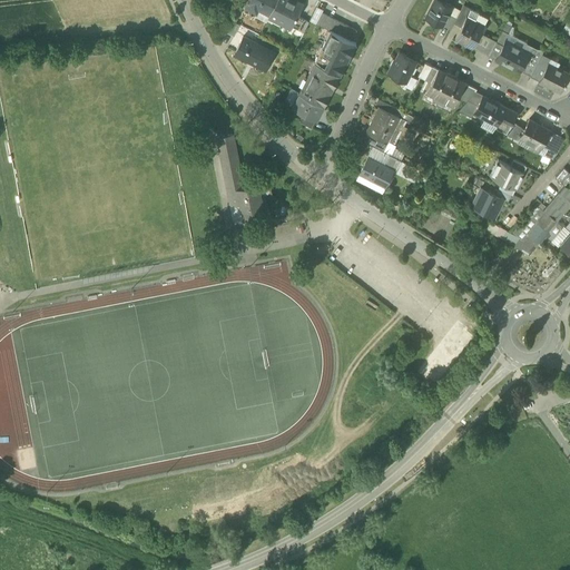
[(258,9),(271,15),(277,0),(249,0),(246,8),(256,12),(258,9)]
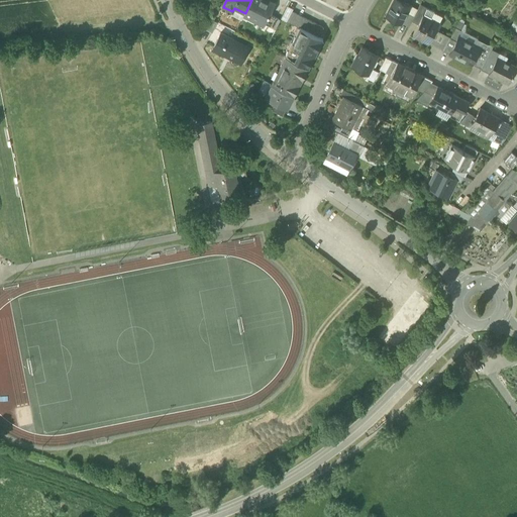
[(266,0),(251,0),(245,13),(244,15),(265,25),(265,24),(270,15),(275,4),(266,0)]
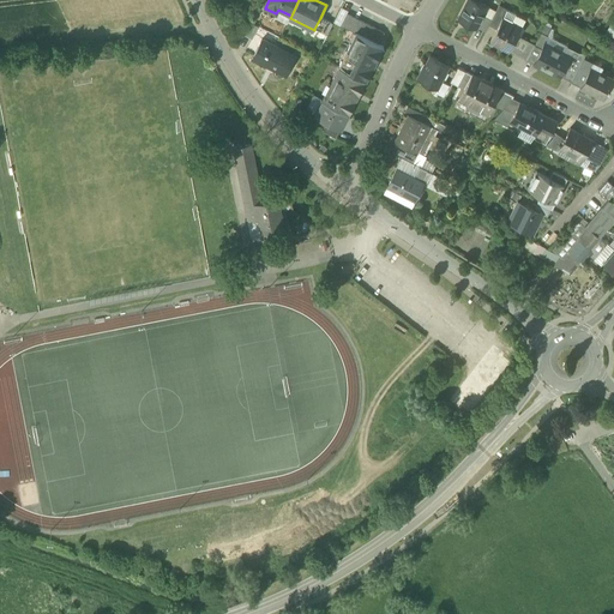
[(475,0),(467,0),(458,18),(476,28),(477,26),(483,16),(488,6),(475,0)]
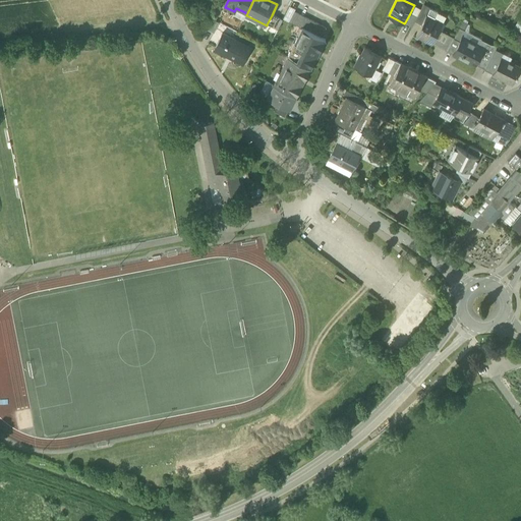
[(302,29),(305,30),(309,19),(294,11),(288,22),(301,29),(302,29)]
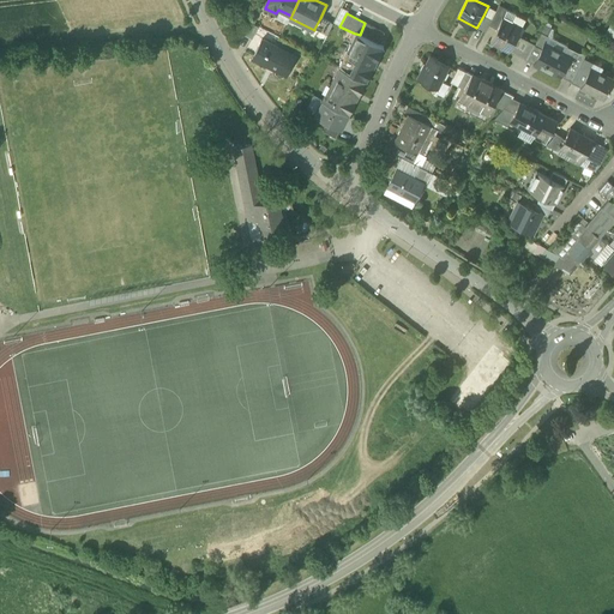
[(495,13),(492,20),(489,25),(497,30),(500,22),(501,22),(504,18),(504,17),(495,13)]
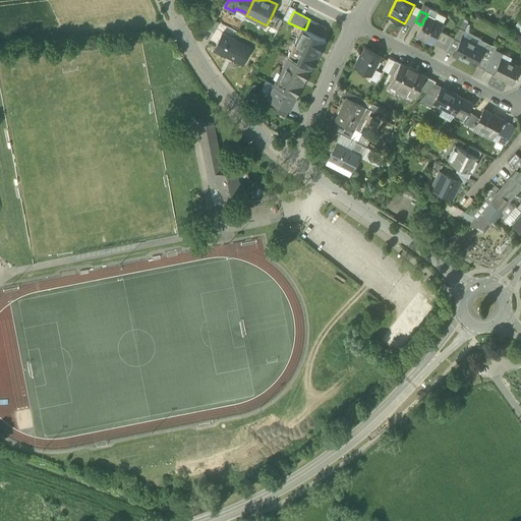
[(412,26),(415,21),(417,17),(410,13),(405,22),(412,26)]
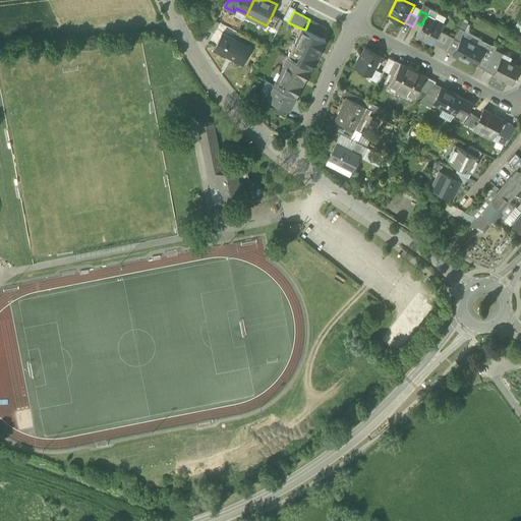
[(267,24),(278,30),(283,20),(272,15),(267,24)]
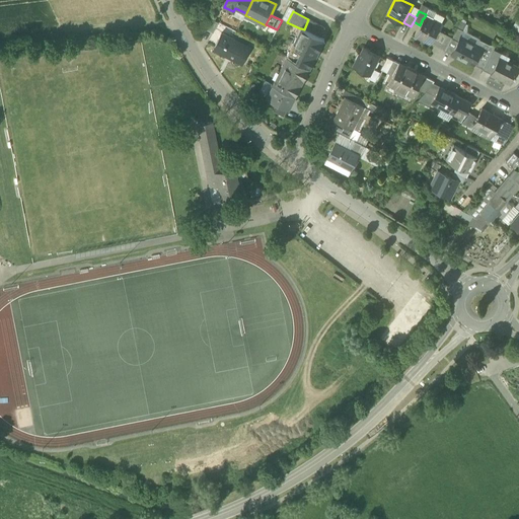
[(415,34),(431,44),(438,29),(441,23),(433,19),(431,22),(424,18),(423,18),(420,25),(415,34)]
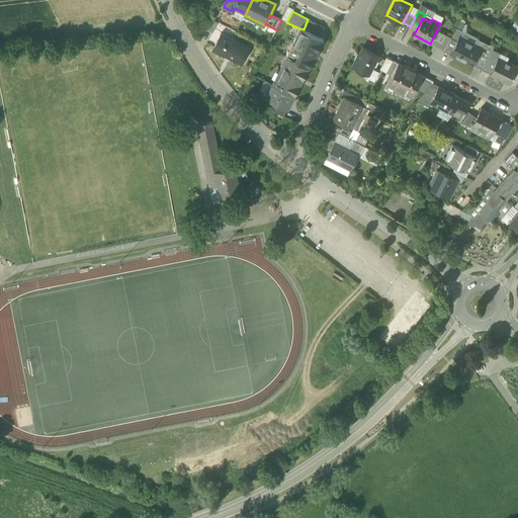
[(205,29),(212,32),(218,22),(211,19),(205,29)]
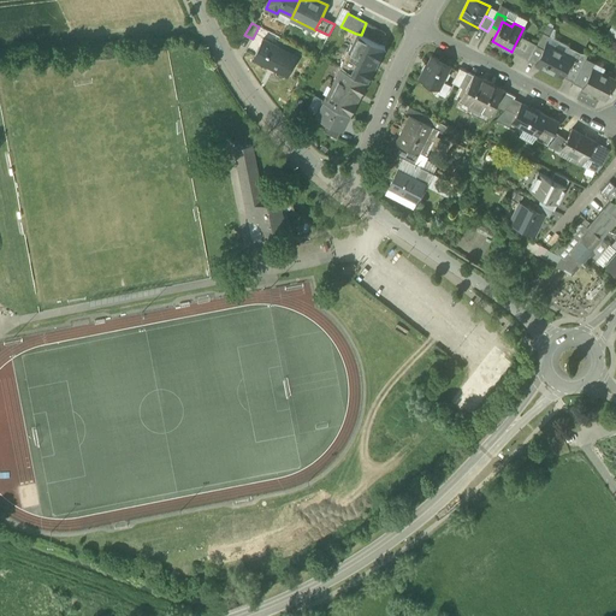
[(386,34),(366,23),(361,35),(380,45),(386,34)]
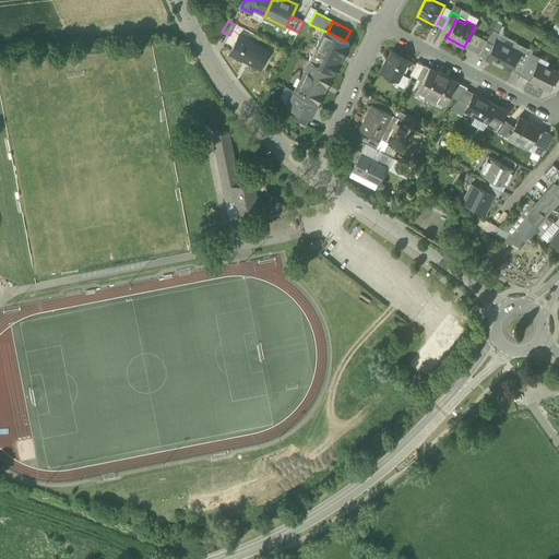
[(487,40),(486,43),(492,46),(496,39),(497,39),(500,34),(492,30),(487,40)]
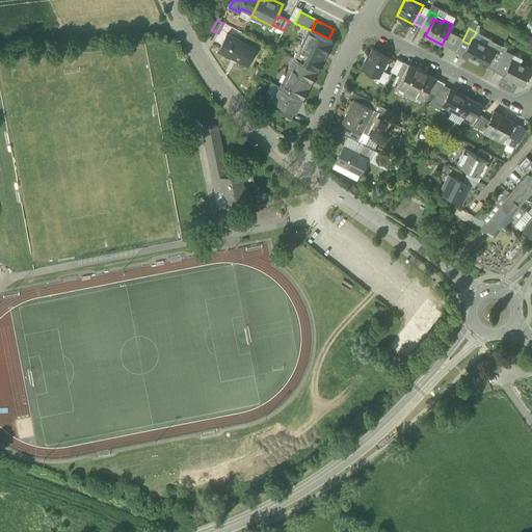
[(308,29),(294,58),(317,70),(331,41),(328,38),(312,30),(309,29),(308,29)]
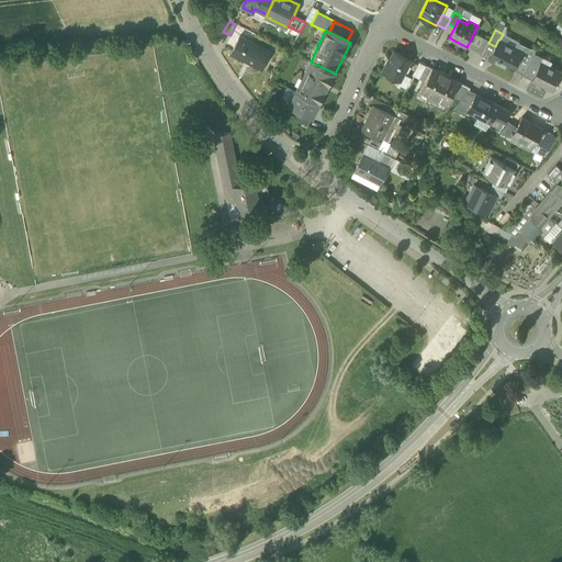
[(467,47),(483,55),(489,43),(490,41),(474,32),(467,47)]
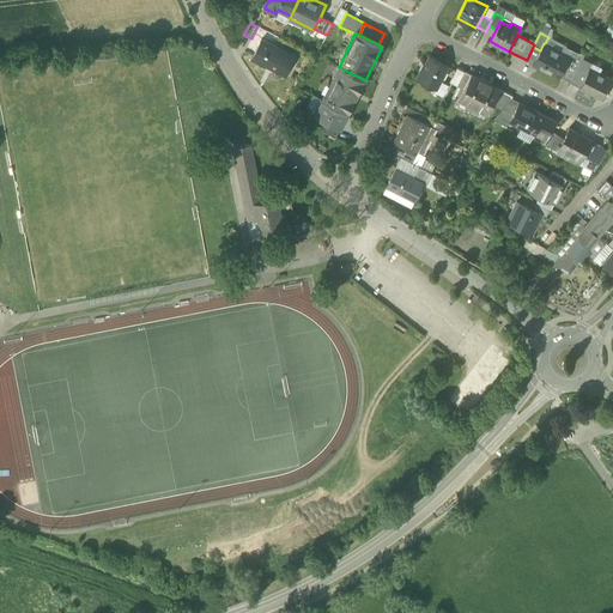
[(268,66),(286,76),(296,56),(261,40),(253,55),(269,64),(268,66)]
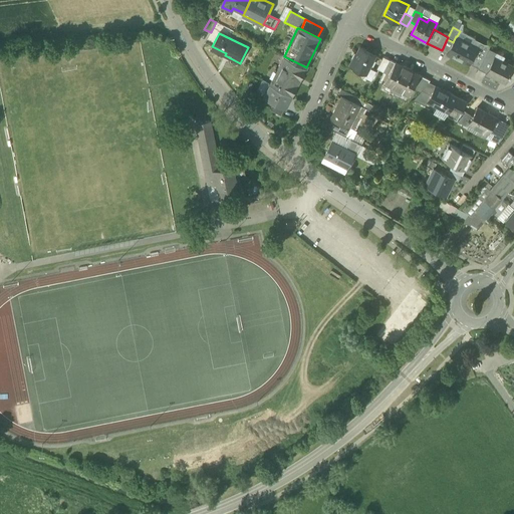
[(447,53),(469,64),(474,54),(472,53),(476,46),(475,45),(474,45),(457,36),(456,36),(453,42),(447,53)]
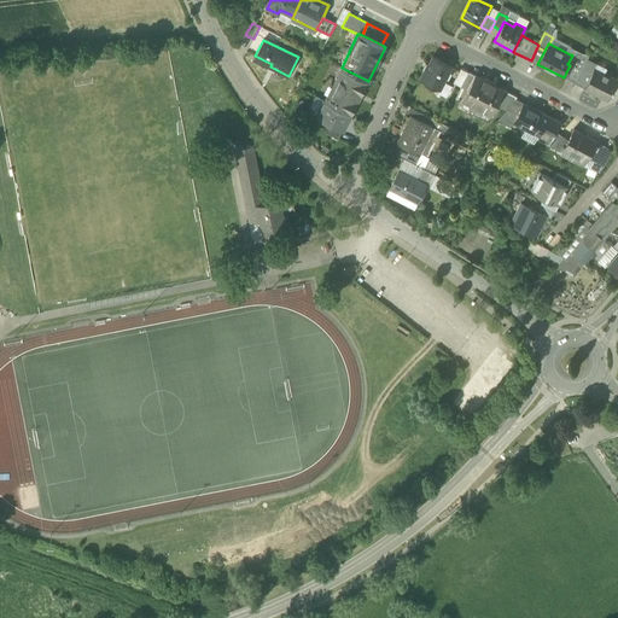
[(537,64),(544,51),(537,47),(531,60),(537,64)]
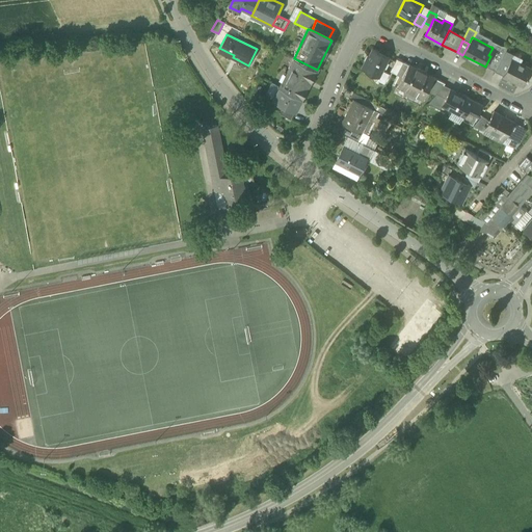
[(491,47),(493,48),(494,49),(490,56),(485,67),(496,71),(506,51),(507,48),(493,41),(490,47),(491,47)]
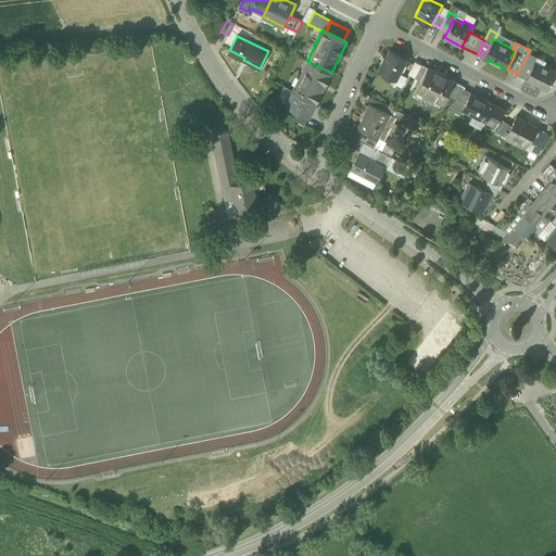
[(378,71),(395,79),(406,60),(390,51),(387,58),(384,58),(378,71)]
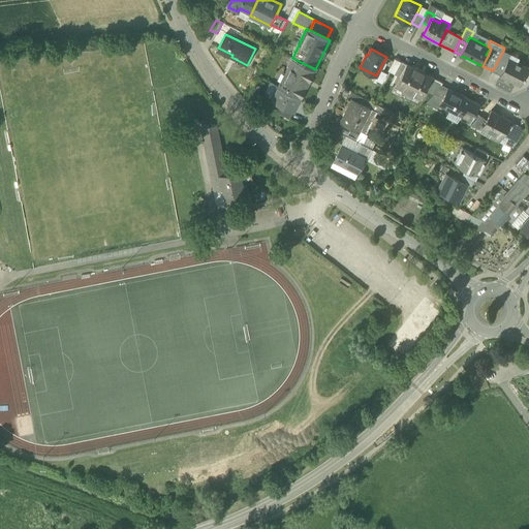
[(506,53),(503,51),(493,70),(501,75),(508,60),(503,57),(505,55),(506,53)]
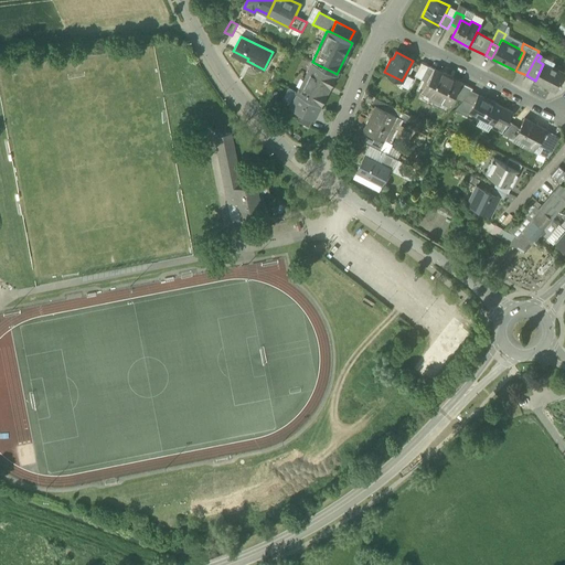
[(535,81),(555,91),(560,83),(564,73),(552,67),(554,63),(545,59),(543,64),(535,81)]
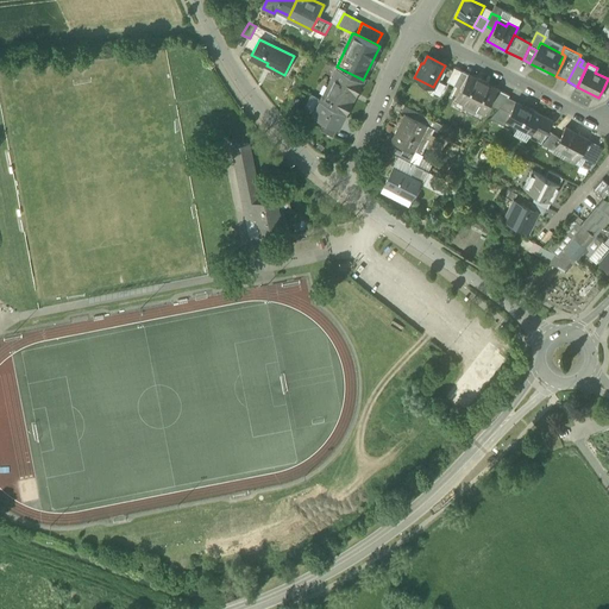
[(337,67),(320,99),(346,113),(363,80),(337,67)]
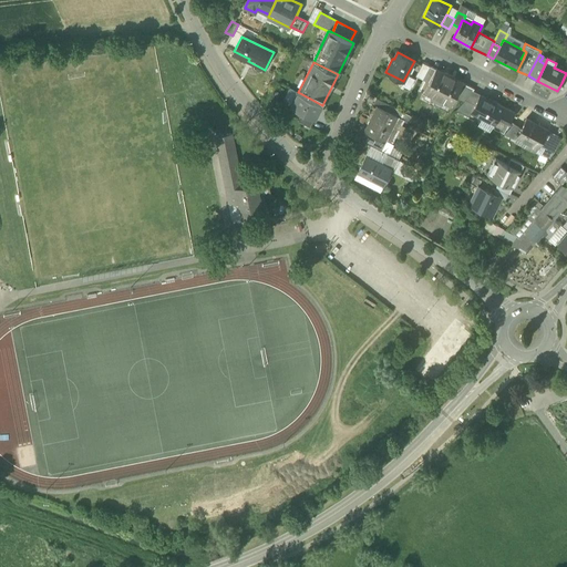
[(415,76),(423,80),(430,66),(423,63),(415,76)]
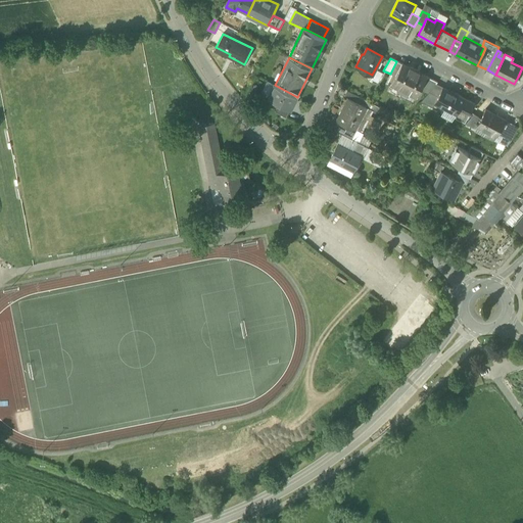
[(401,64),(396,61),(390,74),(395,77),(401,64)]
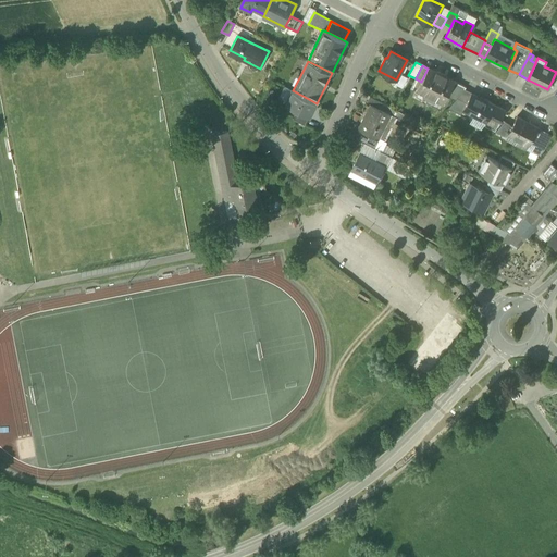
[(424,94),(430,97),(442,74),(436,71),(435,72),(429,69),(429,67),(429,66),(428,69),(421,82),(417,89),(424,94)]
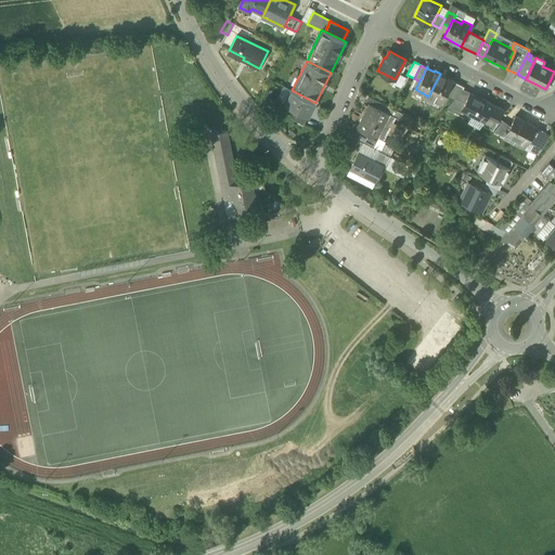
[(440,74),(428,97),(434,99),(441,103),(446,94),(453,81),(453,80),(452,80),(446,77),(446,76),(440,74)]
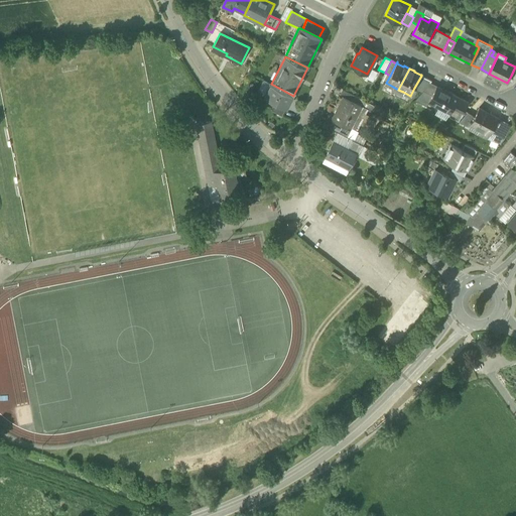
[(414,88),(422,92),(430,83),(432,81),(421,76),(414,88)]
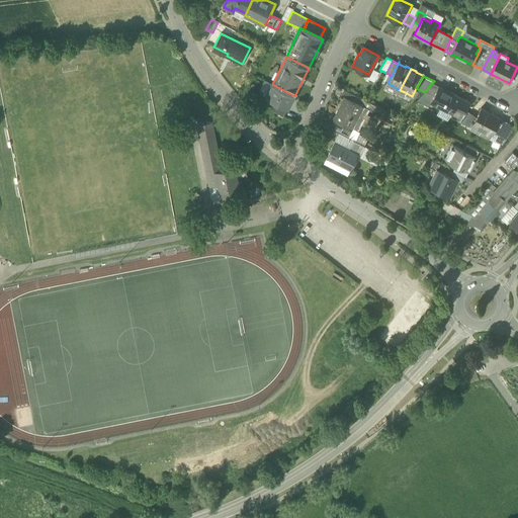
[(438,86),(432,83),(424,92),(417,100),(428,106),(431,102),(430,102),(438,87),(438,86)]
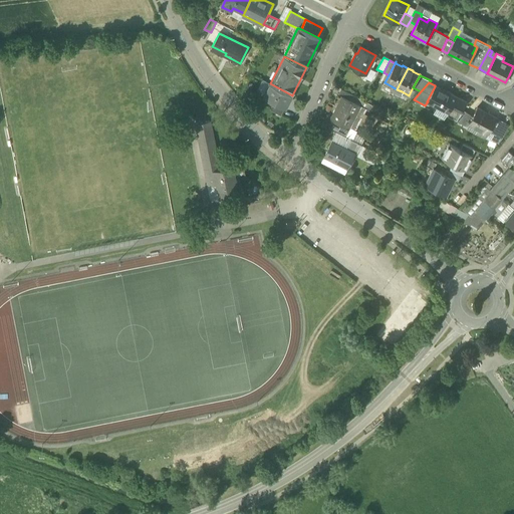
[(286,108),(292,95),(270,83),(263,96),(286,108)]
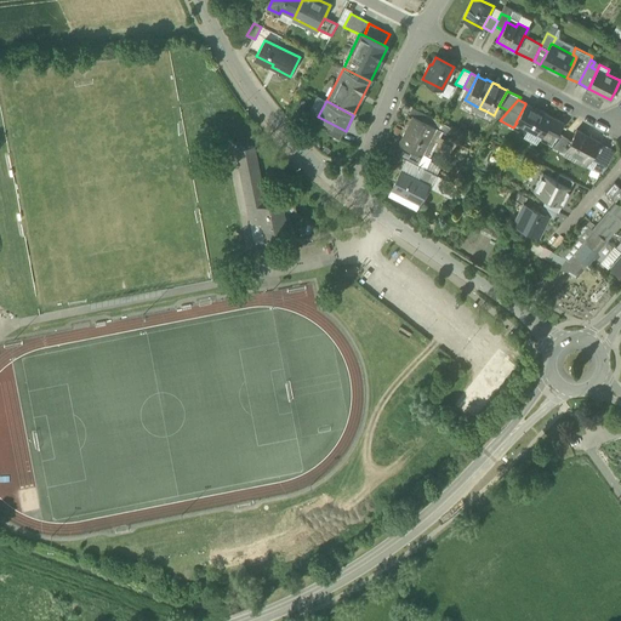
[(517,123),(541,136),(546,127),(552,117),(536,108),(535,110),(525,104),(516,123),(517,123)]
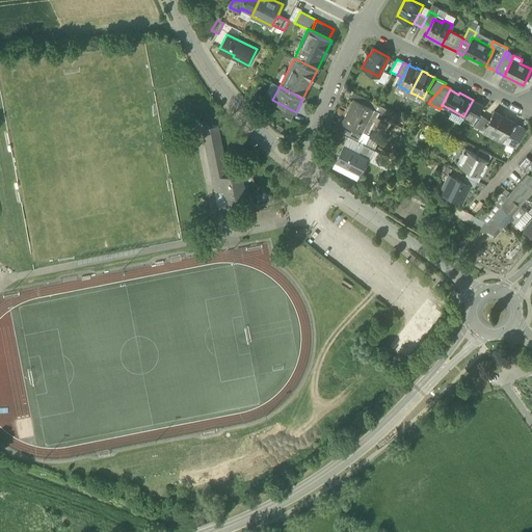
[(353,100),(362,103),(364,98),(353,92),(350,98),(353,100)]
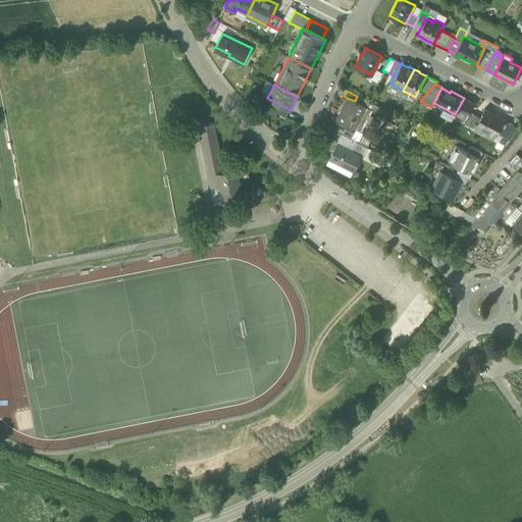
[(345,124),(354,129),(365,107),(355,101),(347,98),(343,106),(345,108),(337,121),(345,124)]
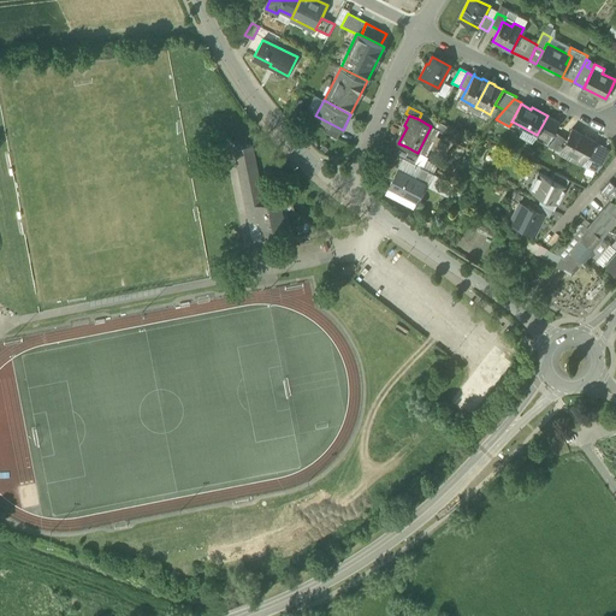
[(548,116),(542,126),(554,132),(560,122),(548,116)]
